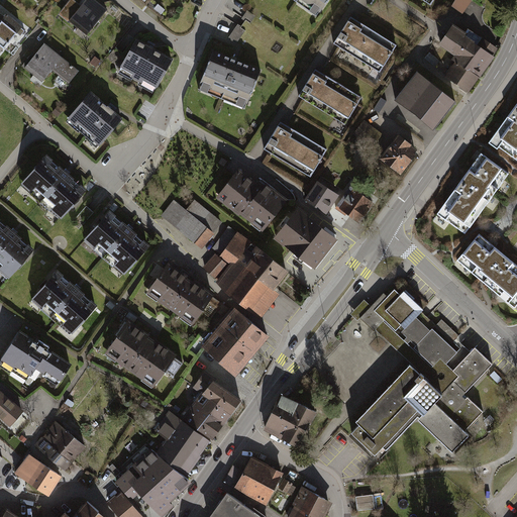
[(106,10),(93,0),(87,0),(71,21),(87,34),(106,10)]
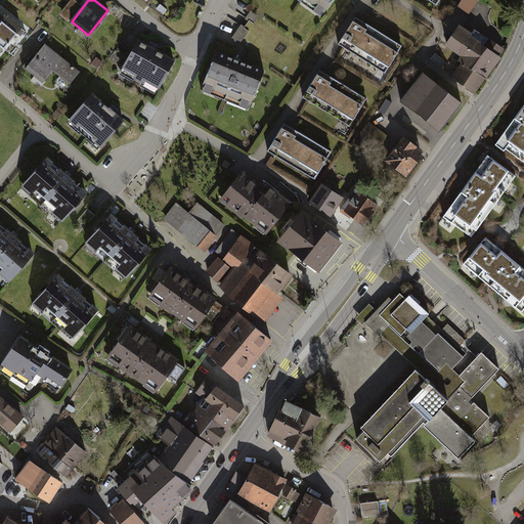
[(329,0),(299,0),(318,14),(329,0)]
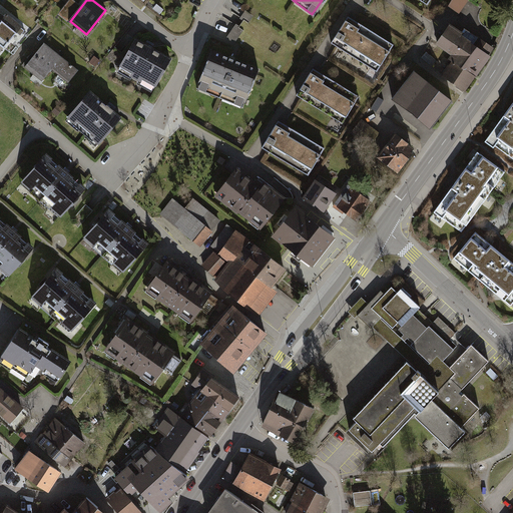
[(463,0),(450,0),(446,6),(458,14),(466,2),(463,0)]
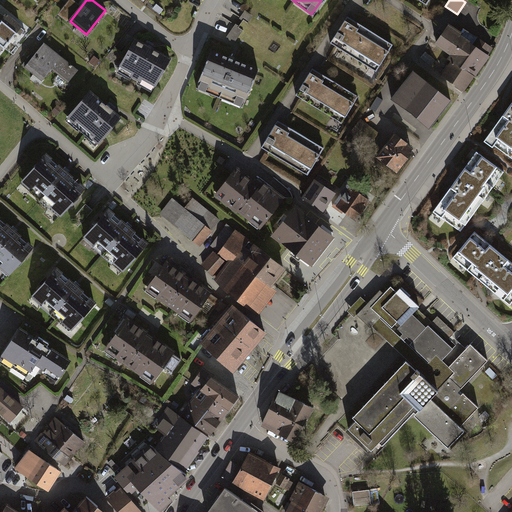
[(4,15),(0,11),(0,43),(5,47),(22,25),(7,12),(4,15)]
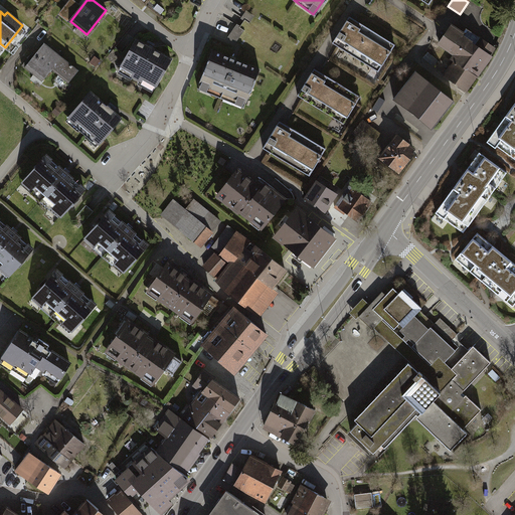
[(397,41),(353,12),(334,39),(378,69),(397,41)]
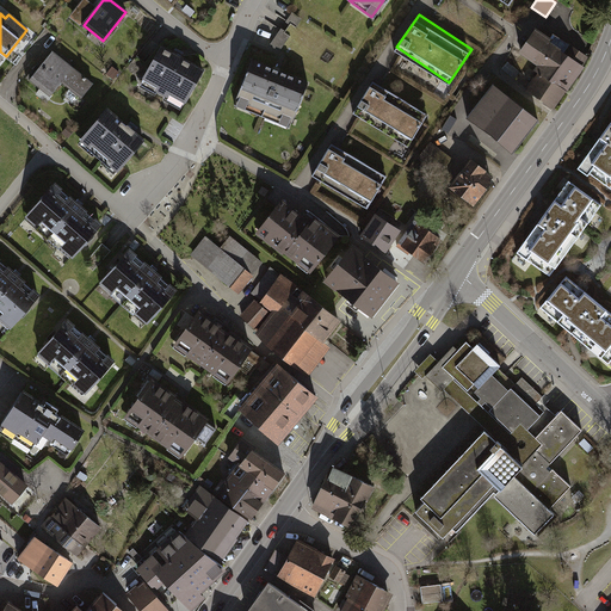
[(534,30),(517,54),(542,72),(526,92),(553,111),(587,61),(554,37),(550,42),(534,30)]
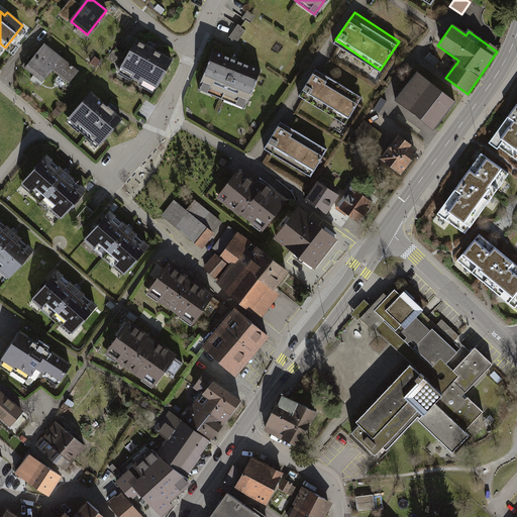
[(174,60),(136,39),(120,70),(157,90),(174,60)]
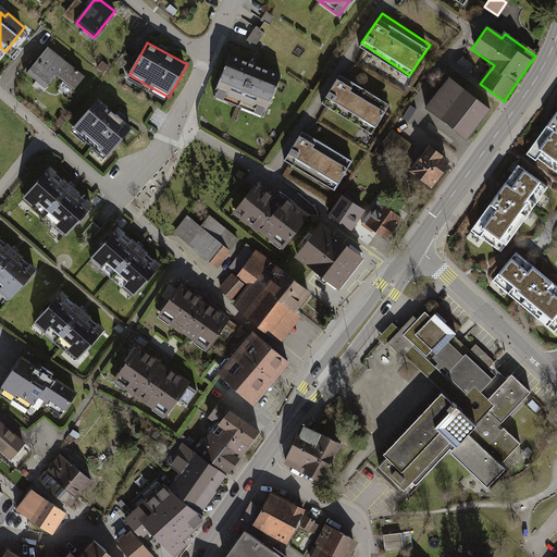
[(83,76),(47,47),(26,71),(46,86),(56,75),(72,89),(83,76)]
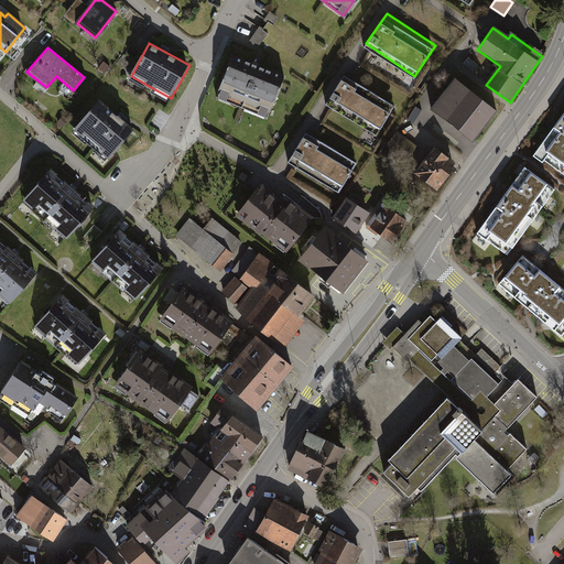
[(282,76),(231,55),(215,95),(266,116),(282,76)]
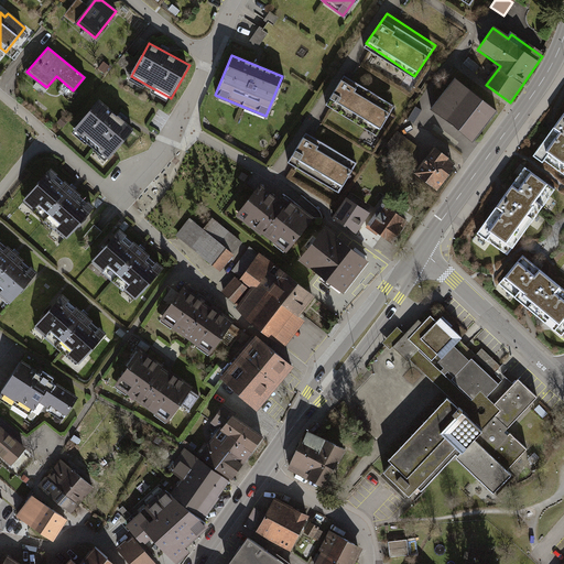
[(104,62),(98,69),(105,75),(111,66),(104,62)]
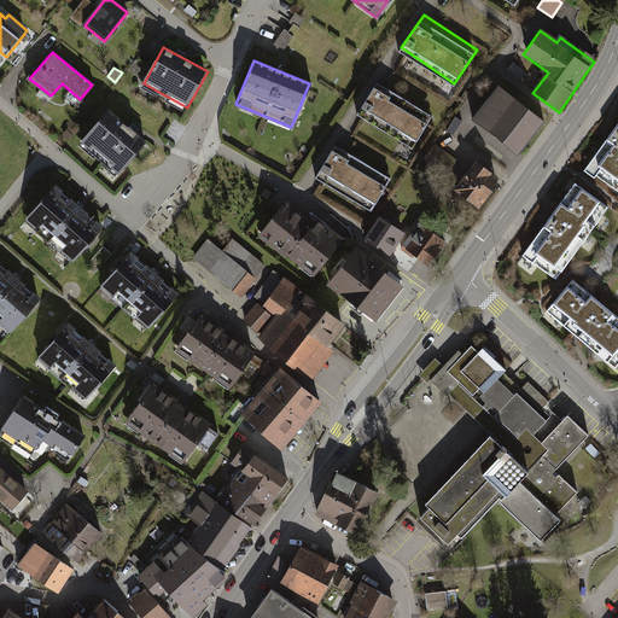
[(433,111),(382,79),(361,110),(413,144),(433,111)]
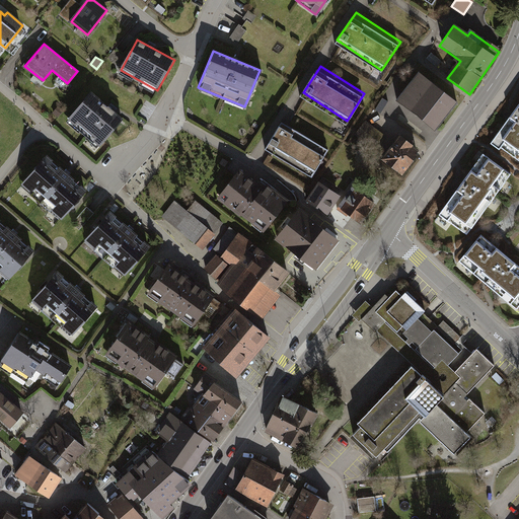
[(458,102),(420,72),(397,100),(435,131),(458,102)]
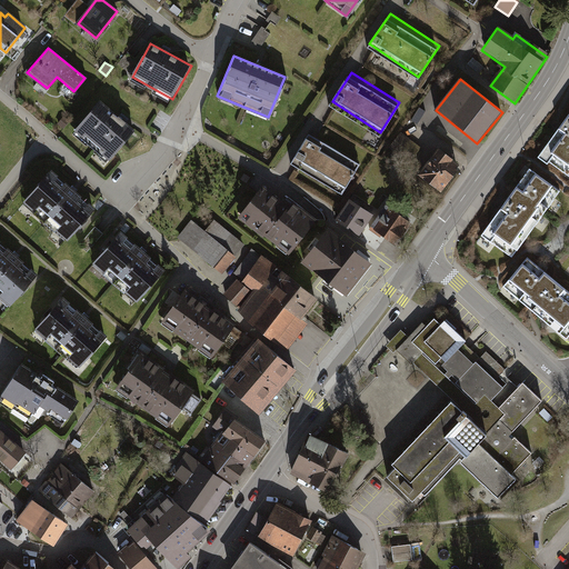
[(133,128),(98,98),(71,128),(108,159),(133,128)]
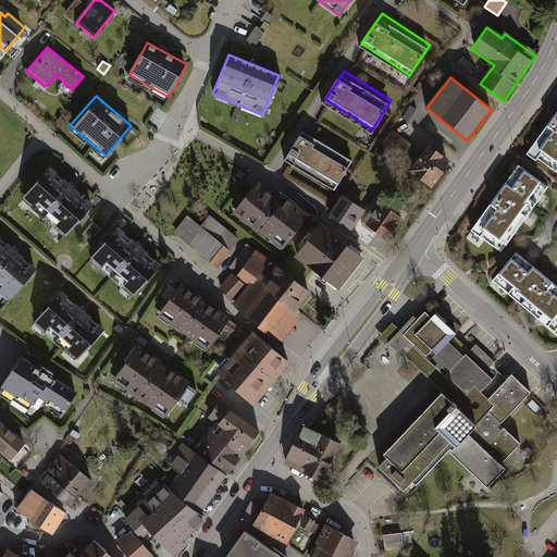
[(417,109),(410,104),(401,118),(408,121),(417,109)]
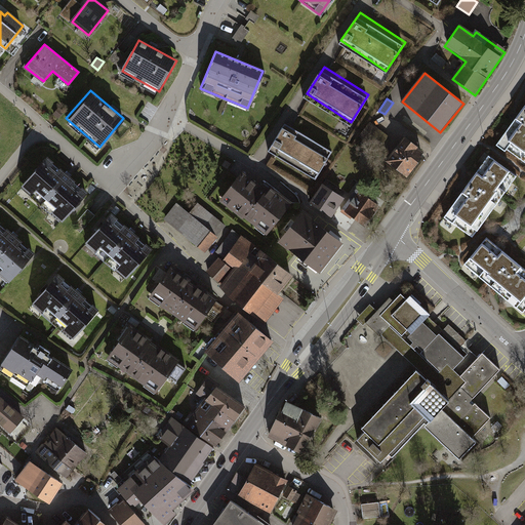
[(524,103),(515,118),(520,121),(508,139),(524,152),(524,151),(524,103)]
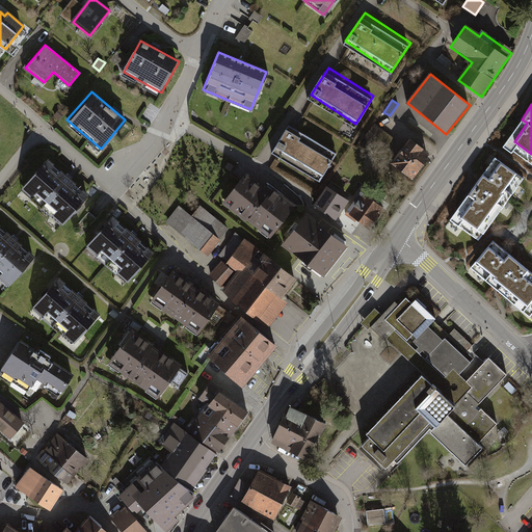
[(67,113),(59,108),(53,116),(59,121),(67,113)]
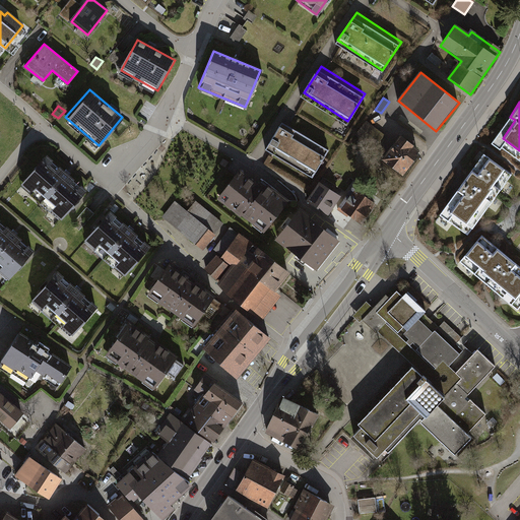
[(327,147),(284,121),(269,146),(312,173),(327,147)]
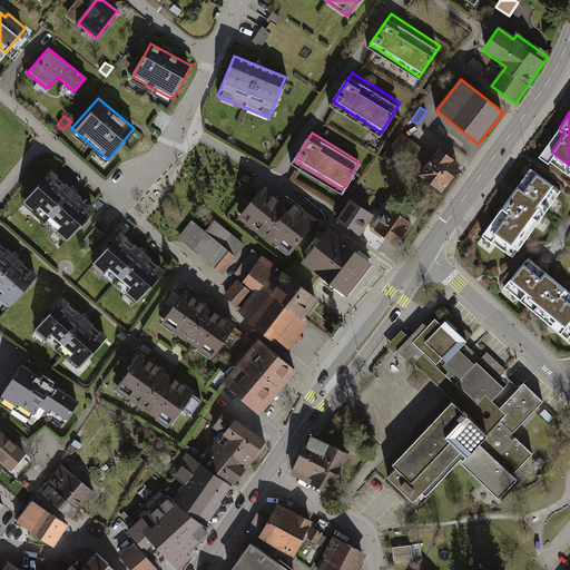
[(461,164),(438,145),(416,170),(440,189),(461,164)]
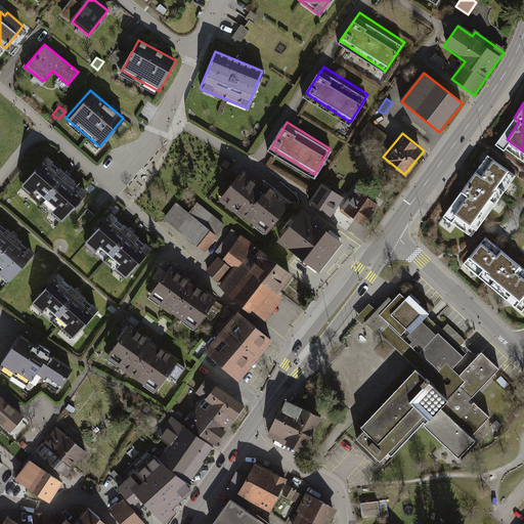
[(88,192),(48,157),(20,186),(60,222),(88,192)]
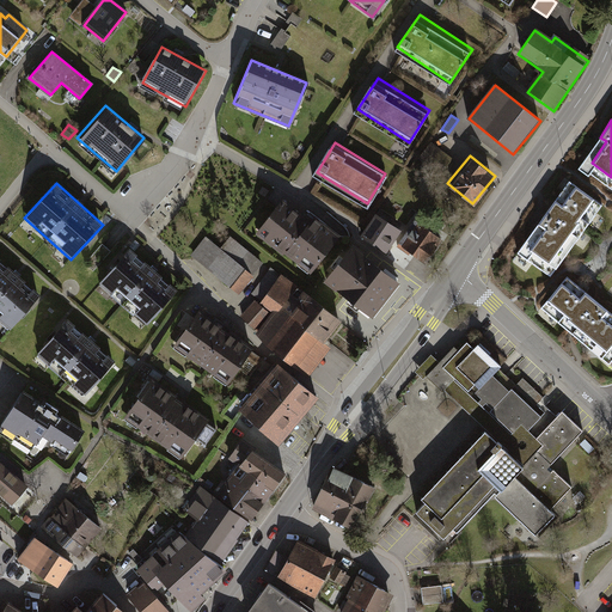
[(562,206),(555,200),(538,224),(544,228),(527,251),(548,265),(594,197),(576,185),(562,206)]
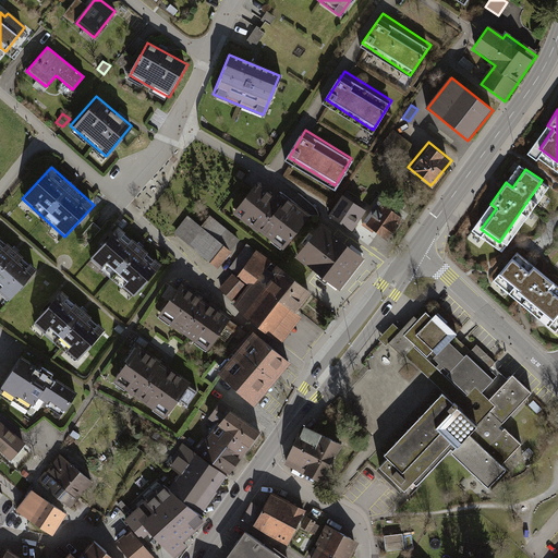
[(279,195),(258,181),(232,214),(258,231),(259,229),(284,249),(312,214),(282,192),(279,195)]
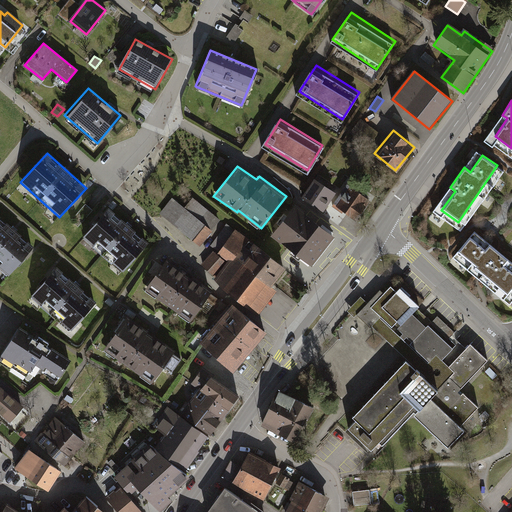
[(299,196),(322,212),(335,193),(312,177),(299,196)]
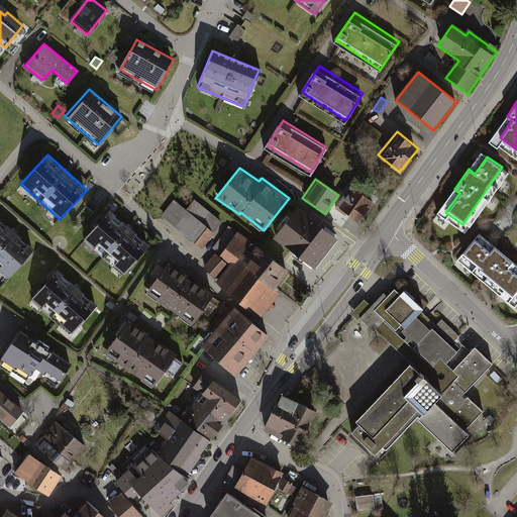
[(350,187),(336,208),(360,223),(375,202),(350,187)]
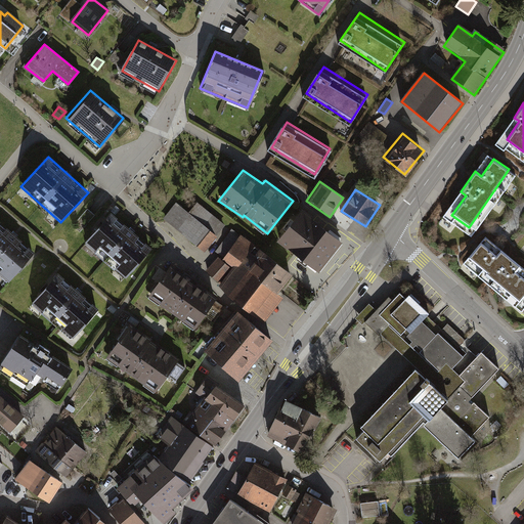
[(226,224),(198,202),(189,212),(177,203),(164,219),(205,252),(226,224)]
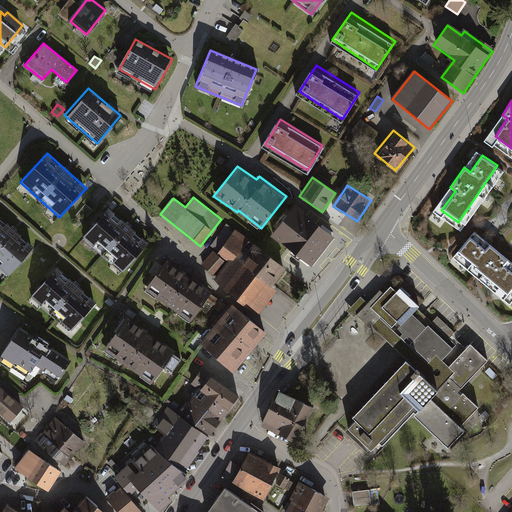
[(335,236),(296,204),(271,235),(312,266),(335,236)]
